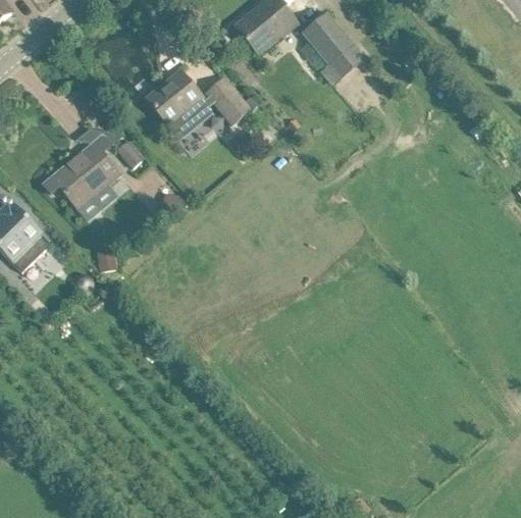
[(0,20),(12,10),(3,0),(0,0),(0,20)]
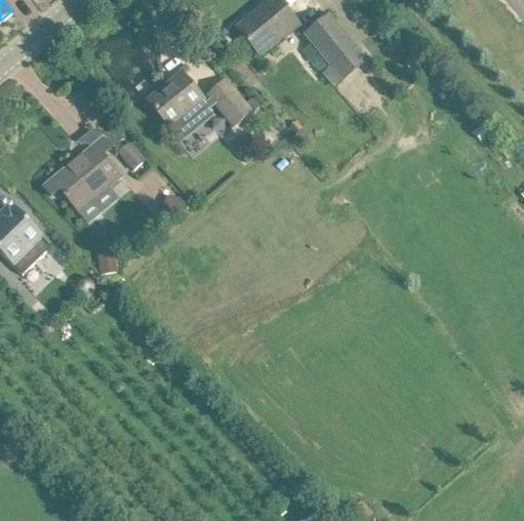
[(27,0),(35,11),(45,4),(42,0),(27,0)]
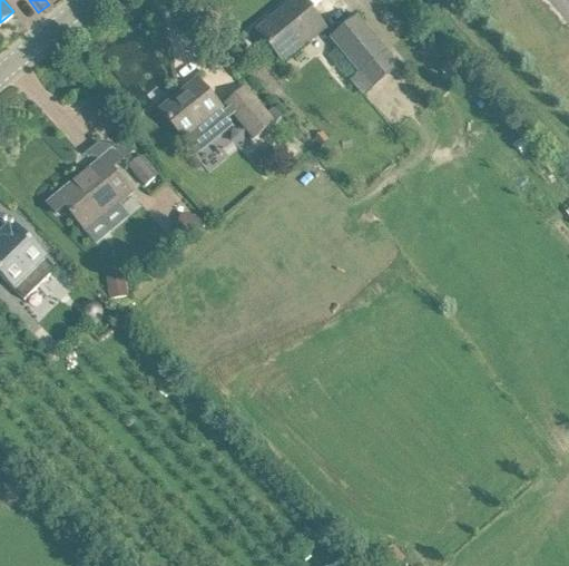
[(323,25),(303,0),(291,0),(278,9),(280,11),(273,17),(273,16),(256,29),(281,59),(323,25)]
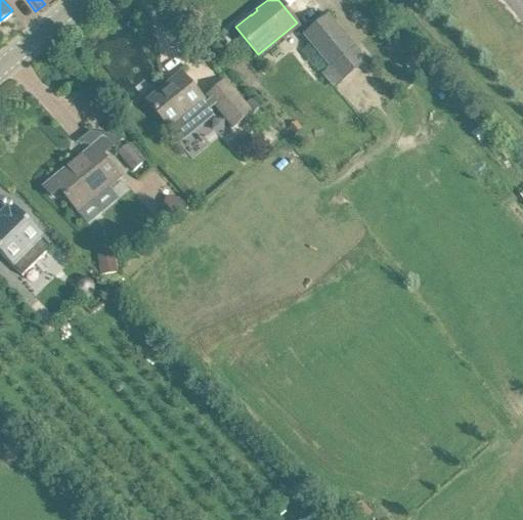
[(309,41),(298,49),(305,58),(307,57),(312,63),(310,65),(317,74),(320,71),(333,85),(365,58),(354,46),(328,12),(303,33),(309,41)]
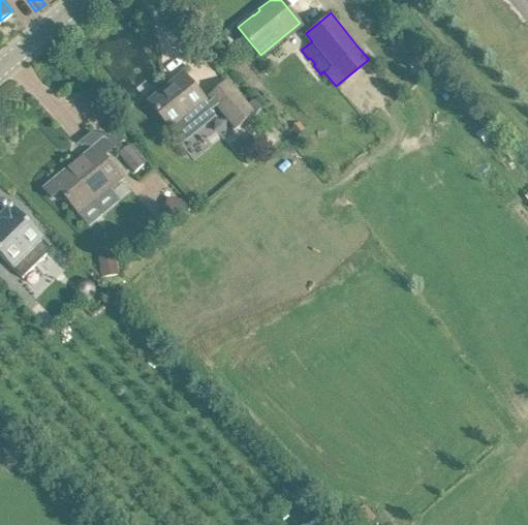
[(161,89),(148,100),(161,117),(172,130),(174,129),(178,134),(192,122),(195,125),(212,111),(213,111),(211,107),(215,104),(210,99),(207,101),(195,88),(183,71),(166,85),(168,88),(163,92),(161,89)]
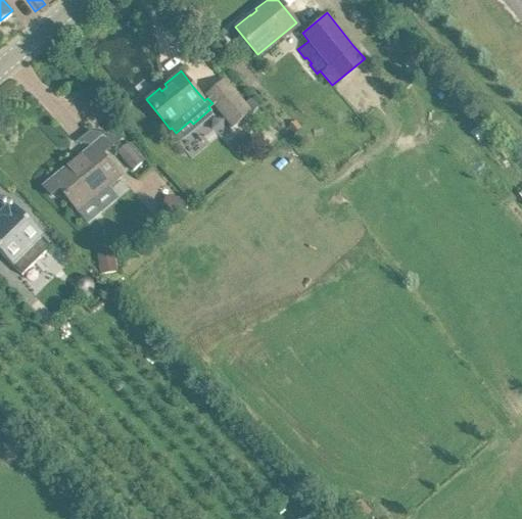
[(225,77),(204,94),(207,98),(212,103),(214,105),(229,125),(232,127),(237,122),(251,109),(251,108),(257,103),(249,95),(243,100),(225,77)]
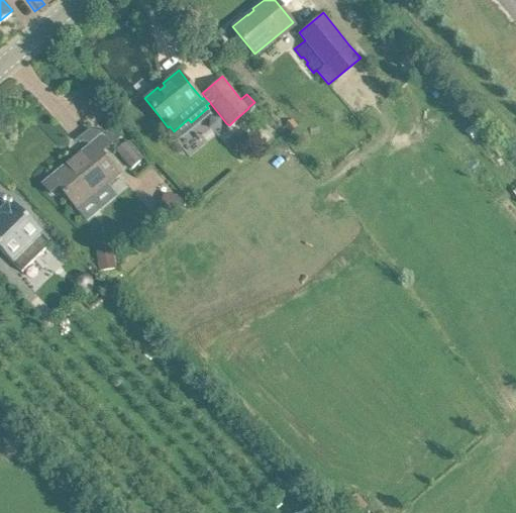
[(117,172),(112,166),(99,150),(108,142),(91,140),(74,155),(76,158),(68,165),(66,162),(50,175),(49,191),(59,184),(77,207),(117,172)]
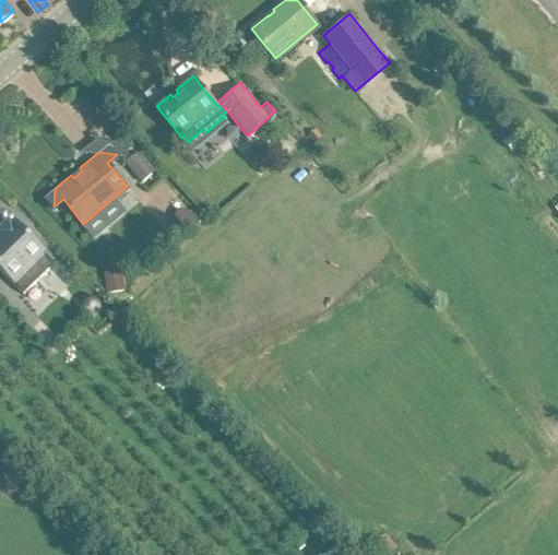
[(141,180),(152,172),(135,152),(125,161),(141,180)]
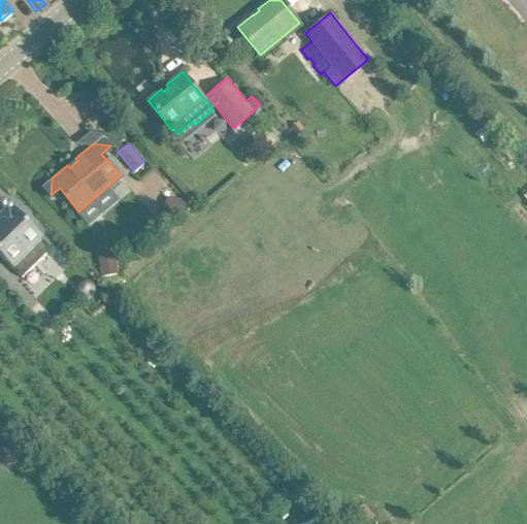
[(183,215),(186,198),(171,195),(167,211),(183,215)]
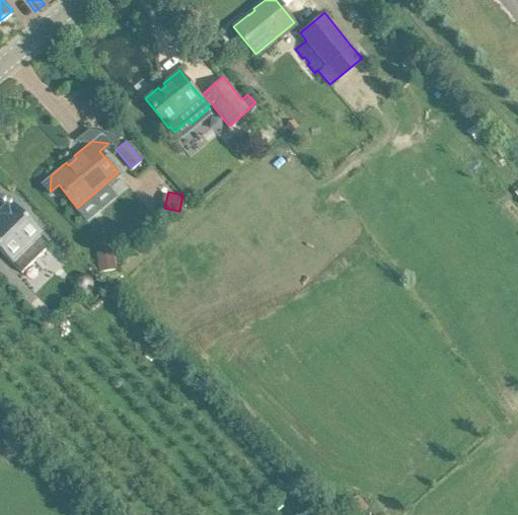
[(50,242),(13,205),(10,208),(7,205),(0,212),(0,218),(0,248),(20,271),(50,242)]
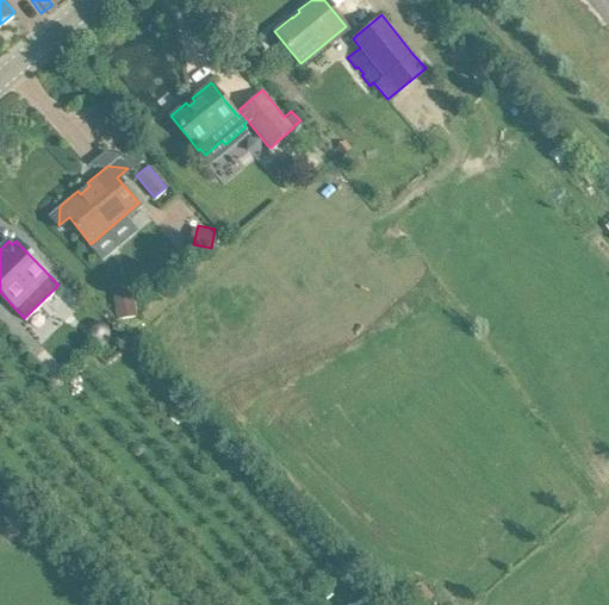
[(117,316),(135,313),(132,295),(115,298),(117,316)]
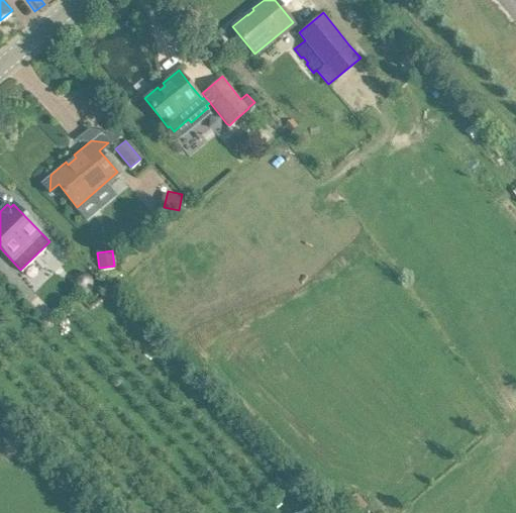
[(72,277),(72,280),(72,282),(74,285),(76,287),(78,288),(81,289),(84,289),(87,288),(89,286),(91,284),(92,282),(92,279),(92,276),(91,273),(89,271),(87,270),(84,268),(82,268),(79,269),(76,270),(74,272),(72,274),(72,277)]
